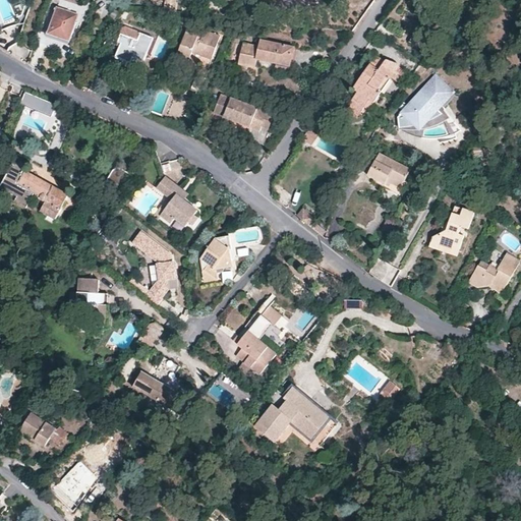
[(176,11),(177,0),(161,0),(161,1),(166,2),(165,9),(176,11)]
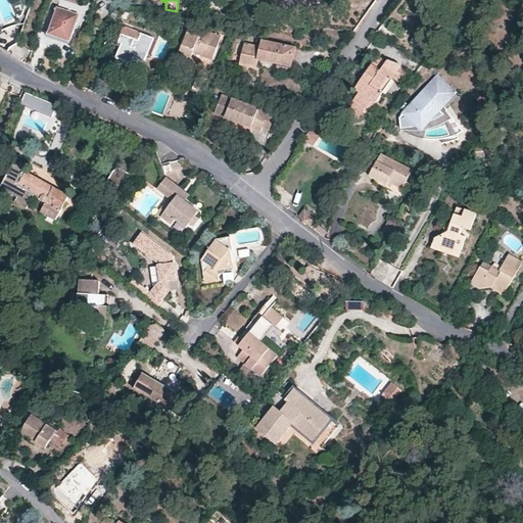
[(70,41),(77,21),(74,20),(77,13),(57,6),(53,19),(55,20),(50,34),(70,41)]
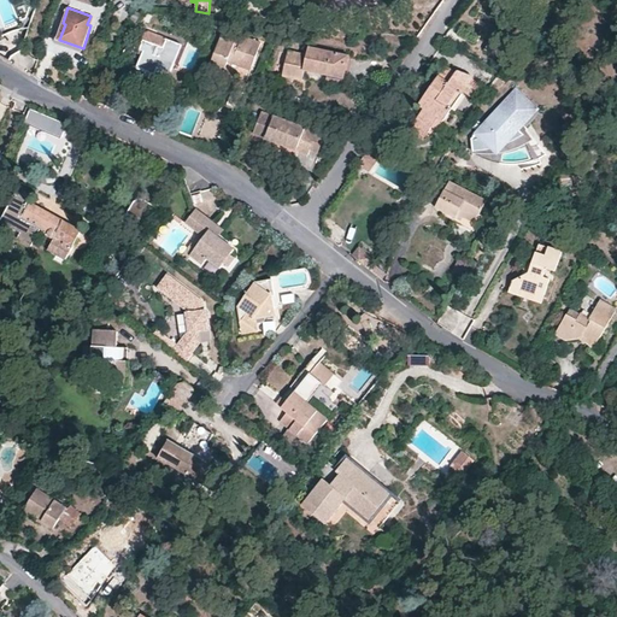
[(82,52),(83,48),(59,40),(65,24),(63,23),(56,42),(69,47),(82,52)]
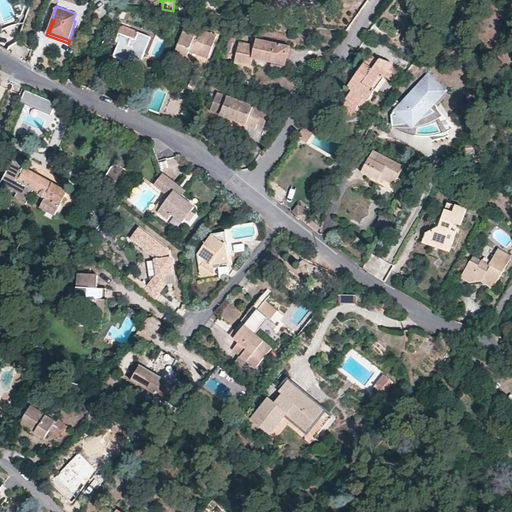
[(201,53),(200,55),(204,56),(209,58),(217,35),(187,24),(174,56),(186,61),(190,51),(191,49),(201,53)]
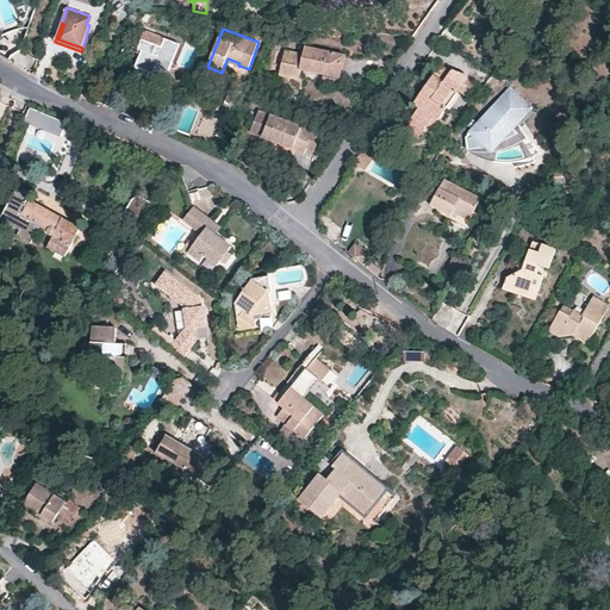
[(137,66),(148,70),(167,78),(181,43),(156,33),(149,35),(148,38),(143,37),(139,47),(144,48),(137,66)]
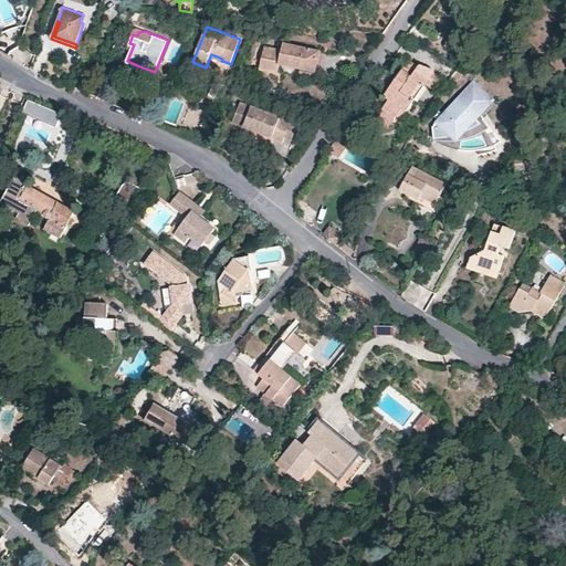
[(458,51),(464,39),(452,32),(447,45),(458,51)]
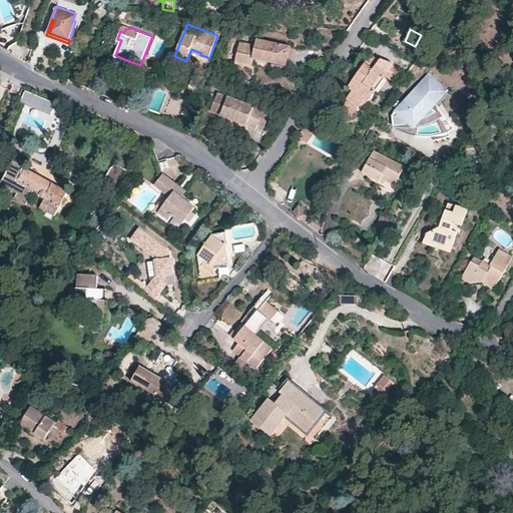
[(111,53),(115,55),(121,40),(117,39),(111,53)]
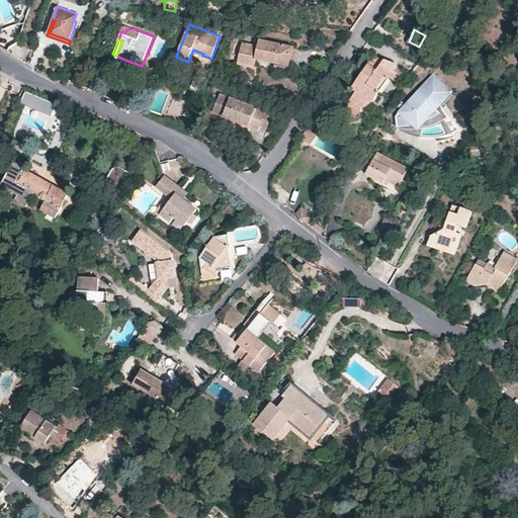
[(290,57),(293,46),(263,39),(261,45),(243,41),(238,63),(249,65),(253,66),(254,66),(256,59),(275,63),(288,65),(290,57)]
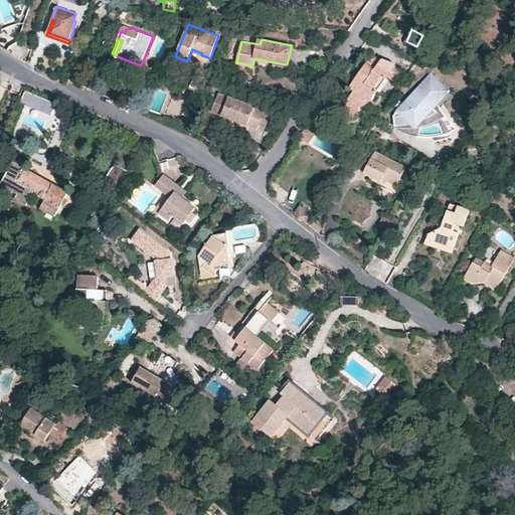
[(367,100),(372,104),(396,67),(396,66),(396,65),(396,64),(395,63),(386,57),(384,56),(383,56),(381,57),(380,58),(379,59),(375,56),(371,53),(348,87),(349,88),(340,101),(344,103),(348,98),(362,107),(364,104),(367,100)]
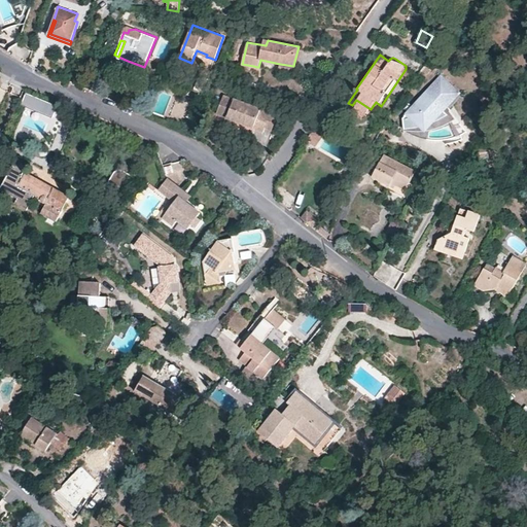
[(126,65),(128,61),(118,57),(116,61),(121,63),(126,65)]
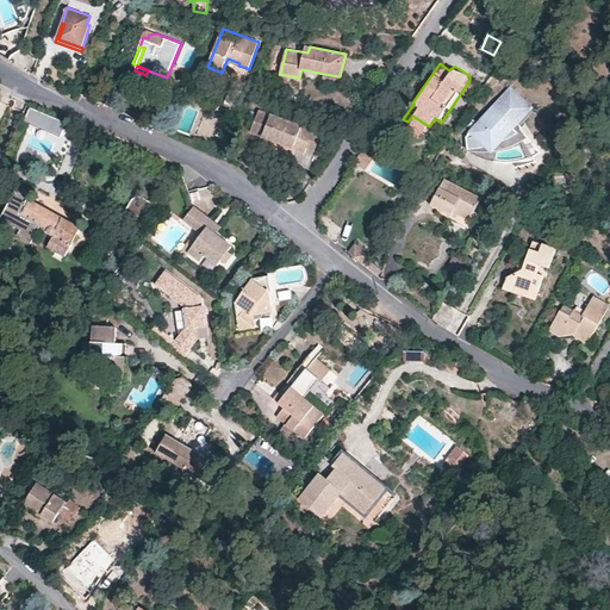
[(235,107),(242,88),(234,85),(225,104),(235,107)]
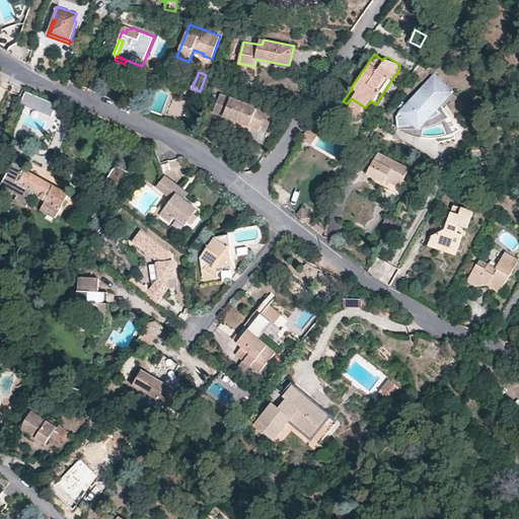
[(453,91),(435,74),(399,113),(399,114),(417,130),(419,131),(420,129),(440,106),(453,91)]
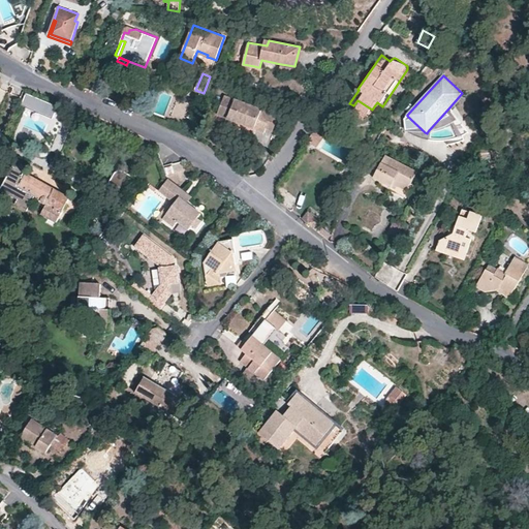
[(55,119),(60,106),(29,93),(24,105),(55,119)]
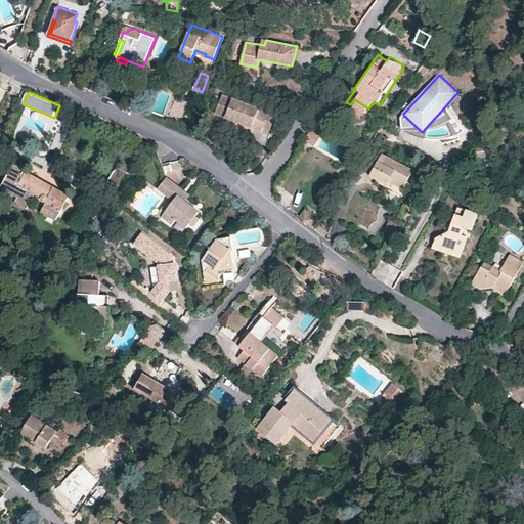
[(264,125),(270,111),(223,94),(216,112),(254,125),(263,129),(264,125)]
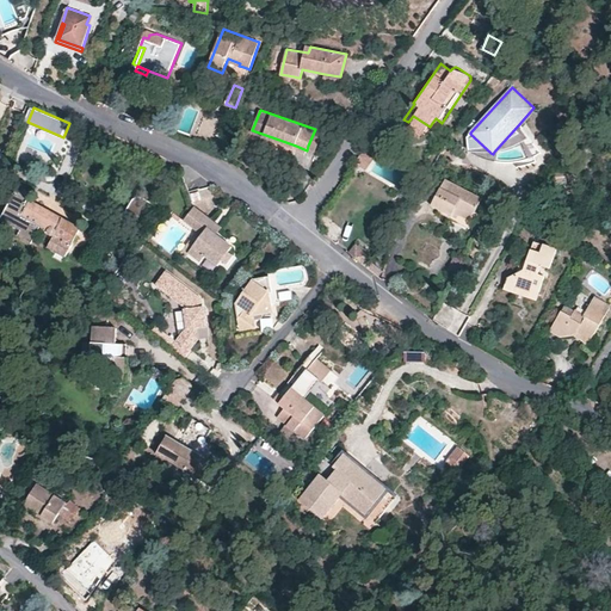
[(425,134),(430,127),(413,116),(408,122),(425,134)]
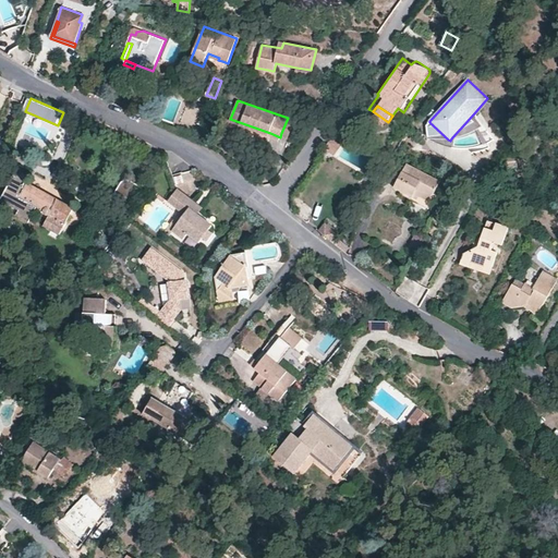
[(206,130),(210,118),(202,114),(196,126),(206,130)]
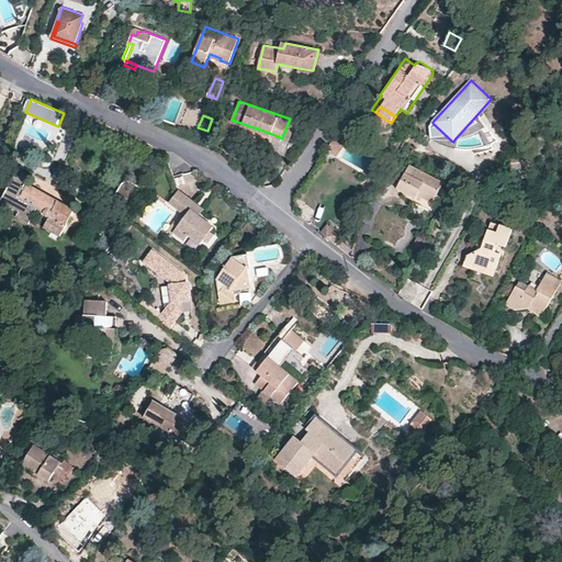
[(485,127),(476,115),(454,139),(462,138),(472,135),(479,131),(480,131),(485,127)]
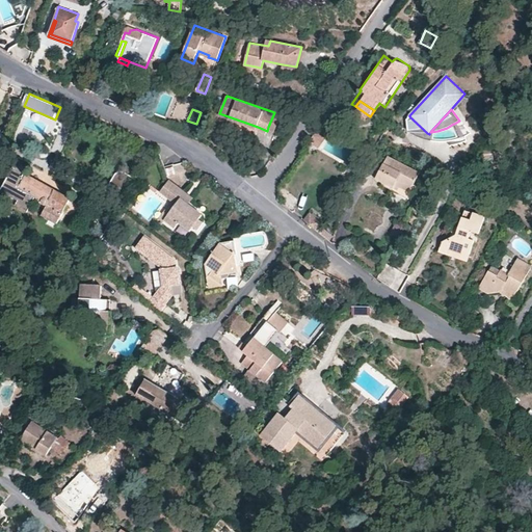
[(281,115),(274,112),(268,127),(271,128),(275,129),(281,115)]
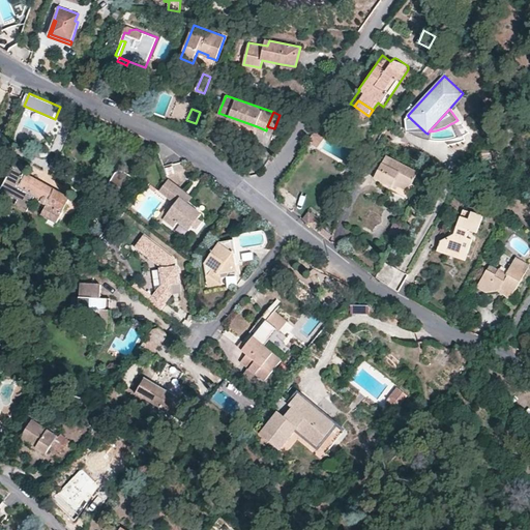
[(425,133),(408,116),(405,119),(407,131),(413,133),(420,133),(425,133)]
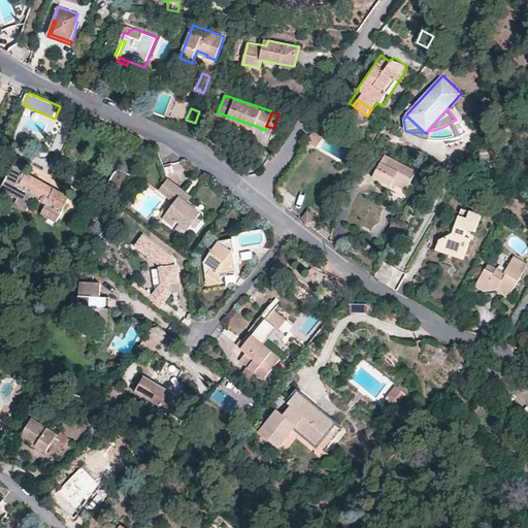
[(110,129),(105,127),(104,126),(101,133),(113,138),(117,131),(110,129)]
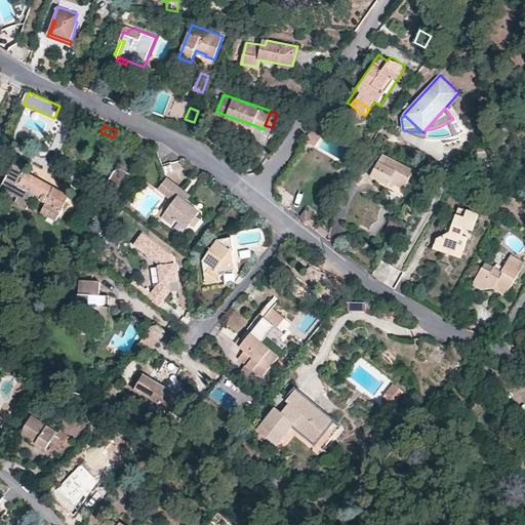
[(313,130),(307,139),(316,146),(321,137),(313,130)]
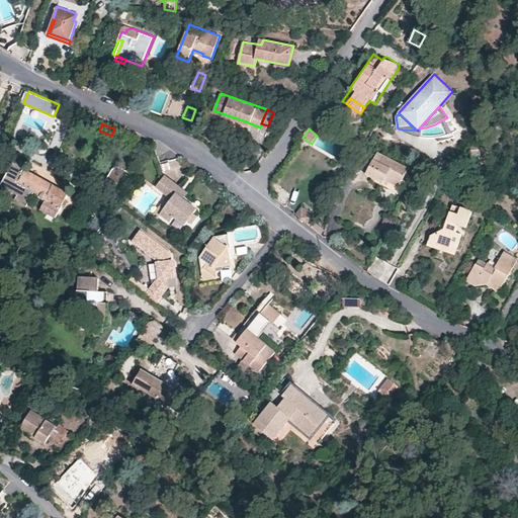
[(139,139),(130,135),(126,142),(136,146),(139,139)]
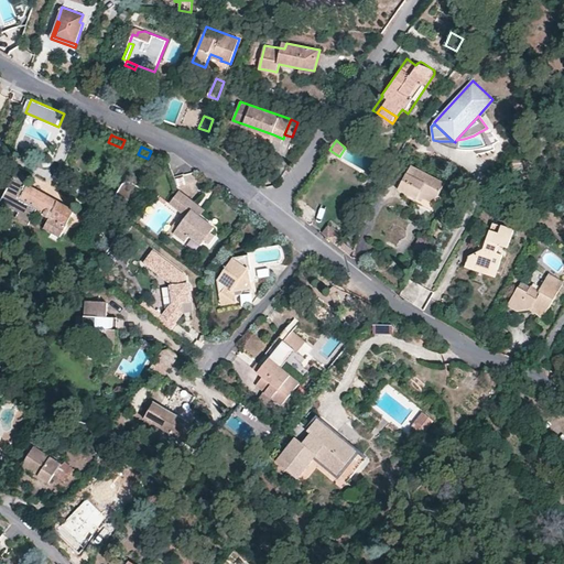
[(531,172),(530,162),(519,164),(520,174),(531,172)]
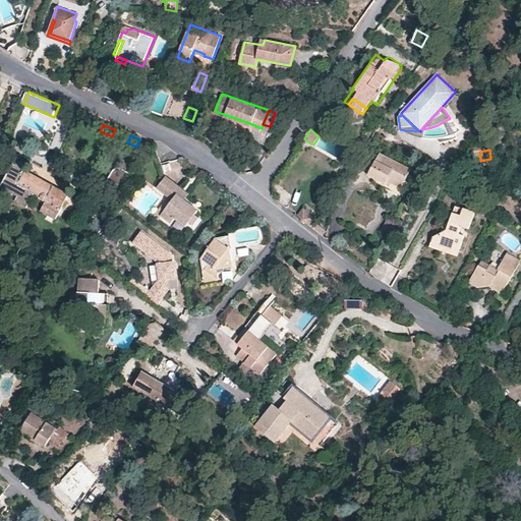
[(404,183),(405,180),(411,169),(381,153),(368,175),(373,177),(386,184),(390,177),(391,177),(392,177),(393,177),(404,183)]
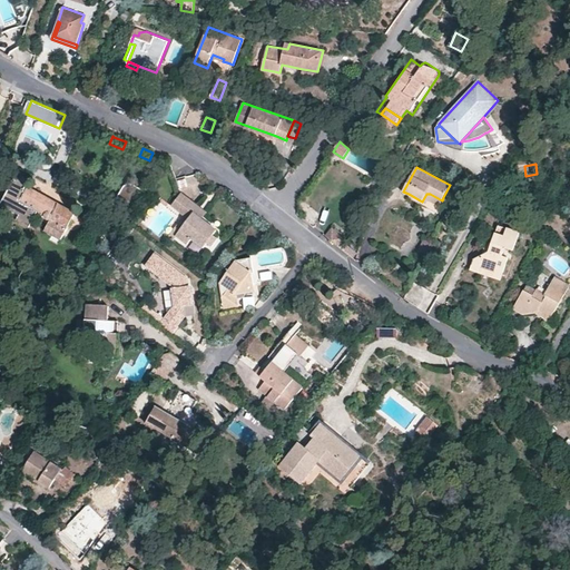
[(62,223),(69,226),(77,212),(26,186),(27,183),(15,176),(1,205),(20,215),(18,219),(32,226),(38,216),(50,222),(47,228),(57,234),(62,223)]
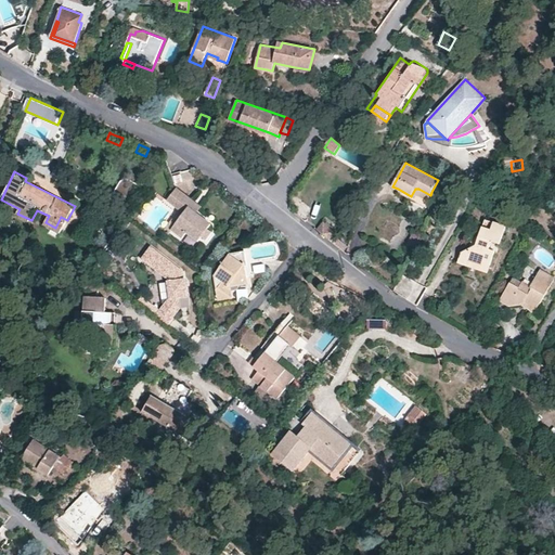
[(196,208),(192,205),(196,201),(197,199),(180,186),(170,201),(186,213),(172,229),(183,239),(189,233),(201,242),(216,223),(196,208)]
